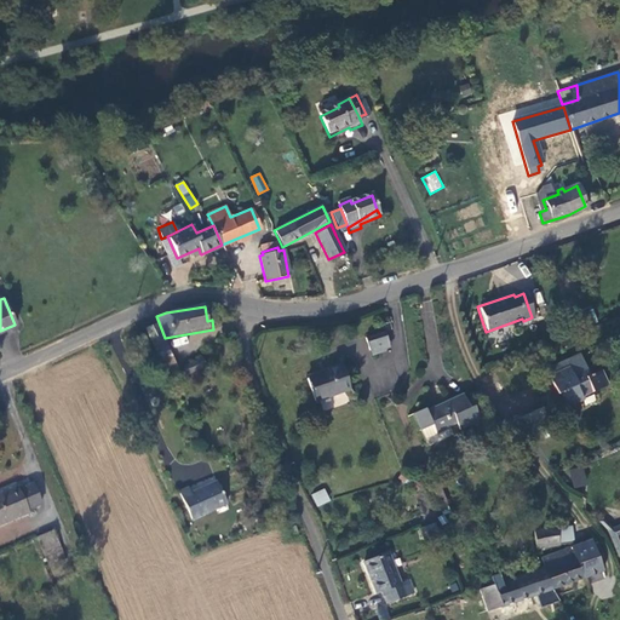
[(147,327),(167,379),(179,373),(165,338),(159,322),(147,327)]
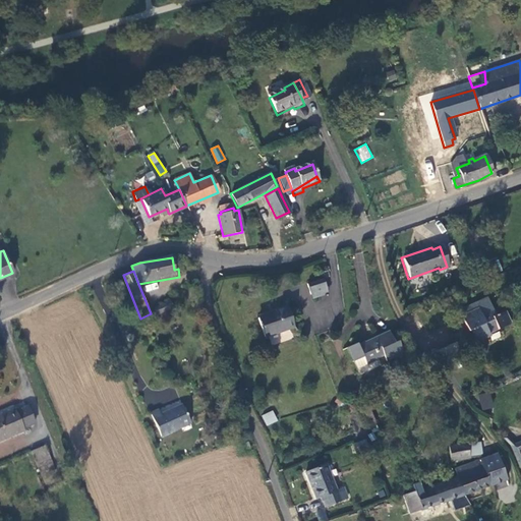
[(327,292),(320,277),(305,283),(311,298),(327,292)]
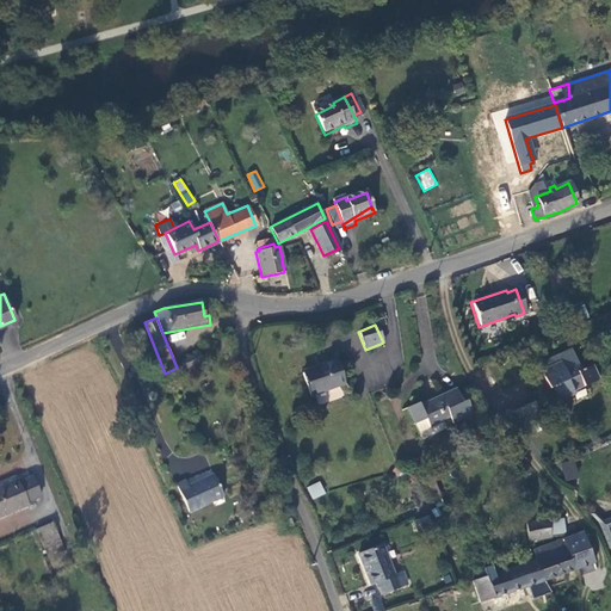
[(170,335),(172,341),(185,338),(184,332),(170,335)]
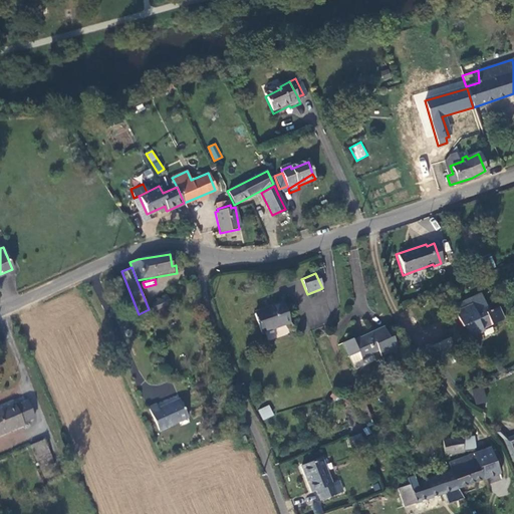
[(478,293),(451,304),(453,310),(470,303),(472,307),(482,303),(478,293)]
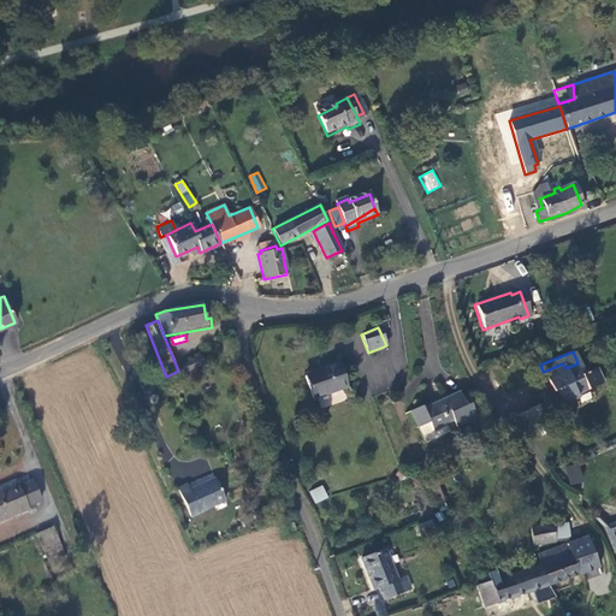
[(182,365),(187,373),(203,366),(199,357),(182,365)]
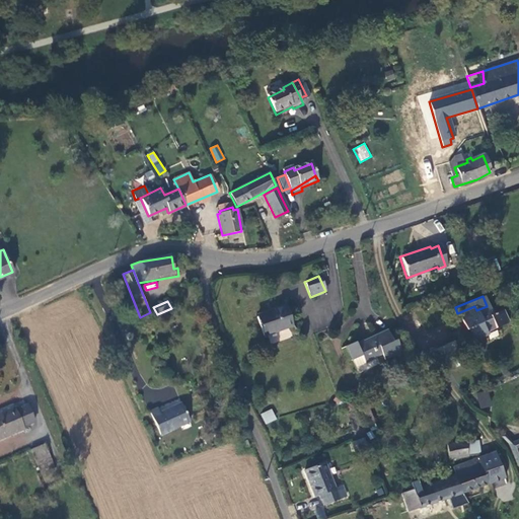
[(271,311),(256,315),(263,335),(291,325),(285,304),(270,309),(271,311)]
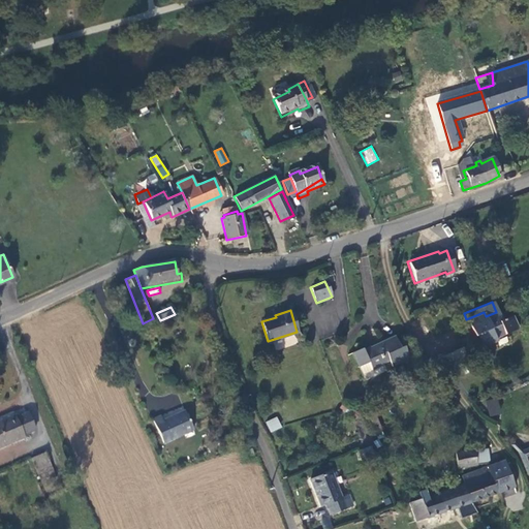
[(498,318),(496,312),(486,316),(484,312),(466,319),(472,335),(477,333),(481,344),(494,339),(492,335),(501,331),(502,333),(516,327),(510,314),(500,318),(500,317),(498,318)]
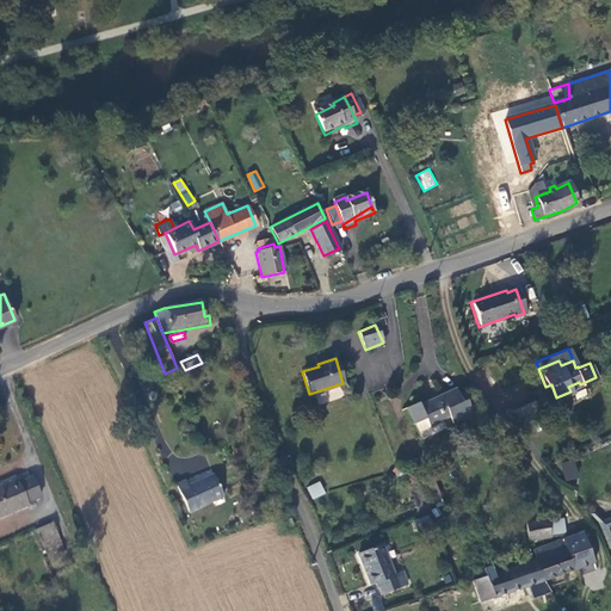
[(457,399),(454,390),(437,397),(438,400),(431,402),(430,400),(425,401),(417,406),(415,403),(405,407),(415,433),(427,430),(426,427),(439,421),(439,420),(446,418),(449,424),(470,415),(464,400),(458,402),(457,400),(457,399)]
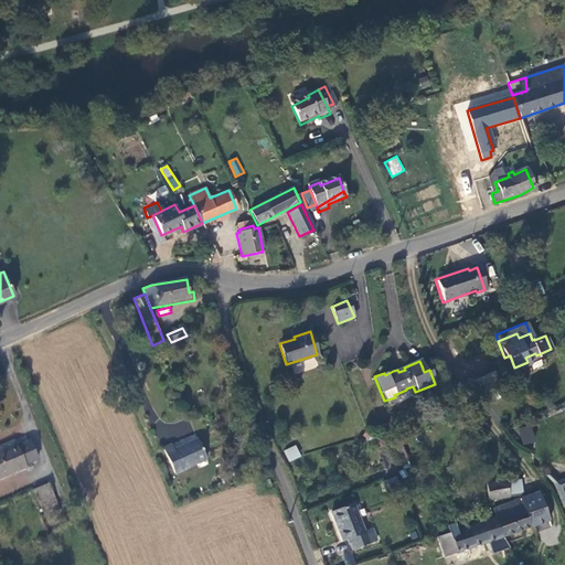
[(475,390),(496,381),(491,370),(470,377),(475,390)]
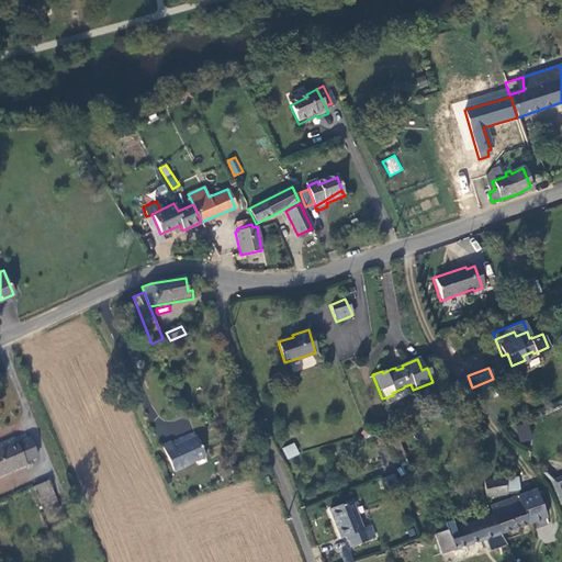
[(520,442),(534,439),(529,423),(516,426),(520,442)]
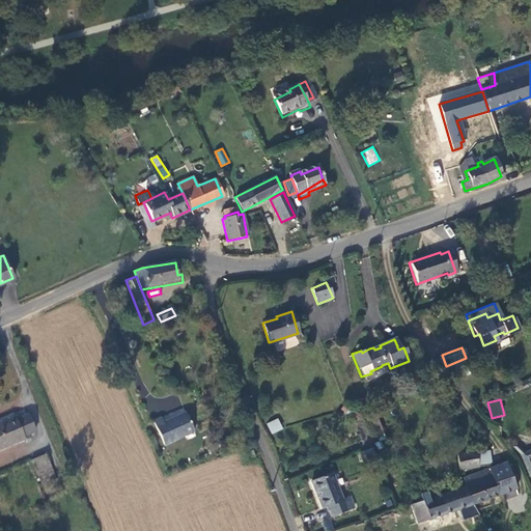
[(165,420),(163,415),(154,419),(163,443),(193,431),(186,413),(165,420)]
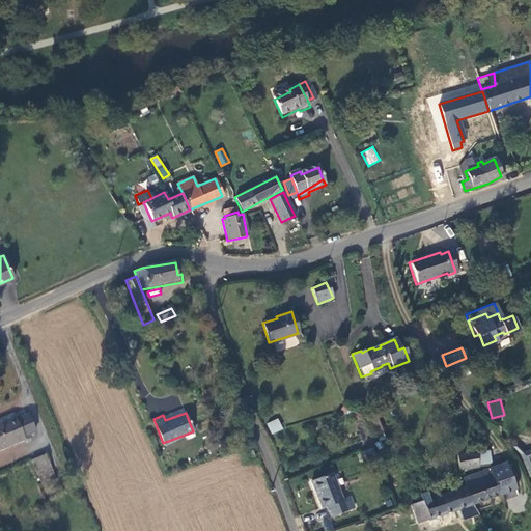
[(0,445),(35,431),(28,414),(19,417),(17,414),(0,420),(0,445)]
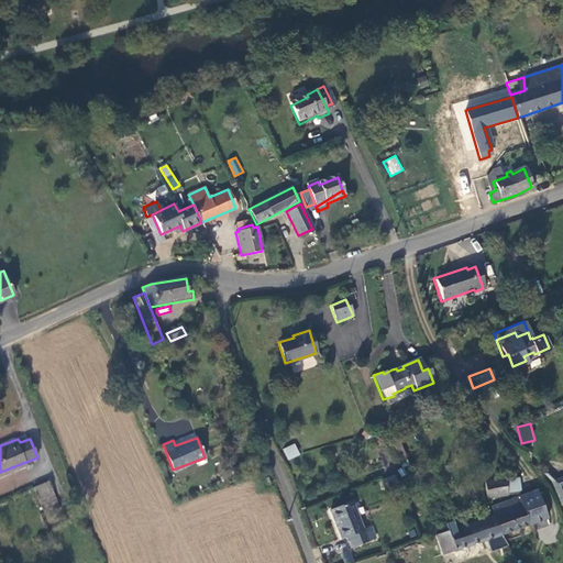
[(287,461),(300,455),(295,443),(283,449),(287,461)]
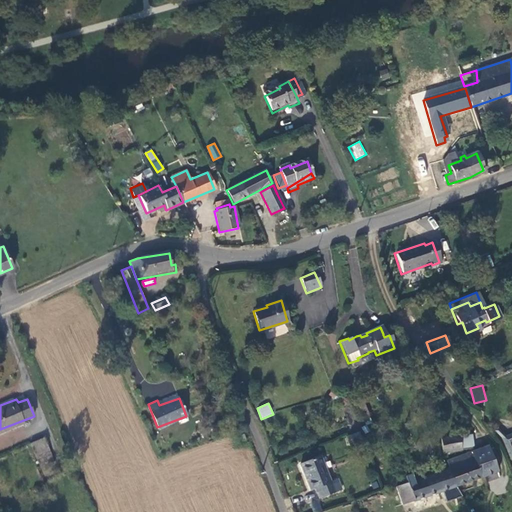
[(493,431),(500,439),(504,437),(495,429),(493,431)]
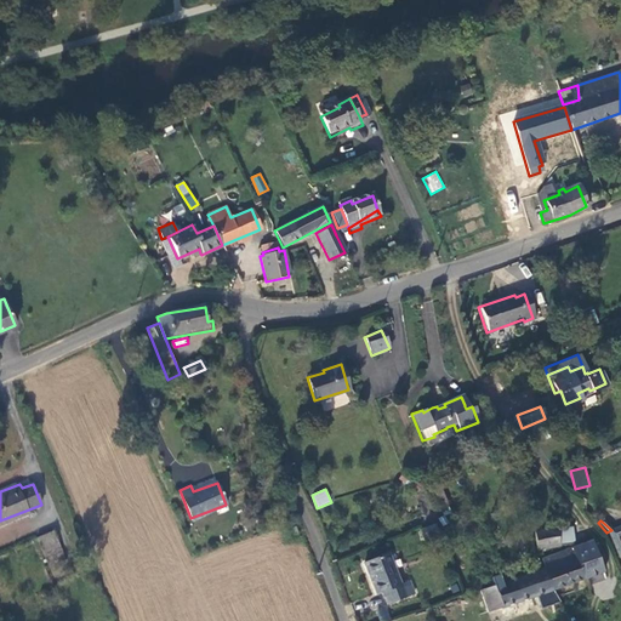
[(620,525),(611,530),(607,533),(617,559),(620,557),(620,525)]
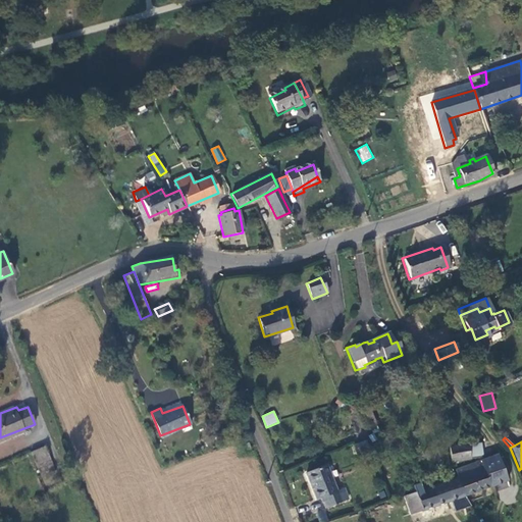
[(470,458),(467,445),(448,449),(451,462),(470,458)]
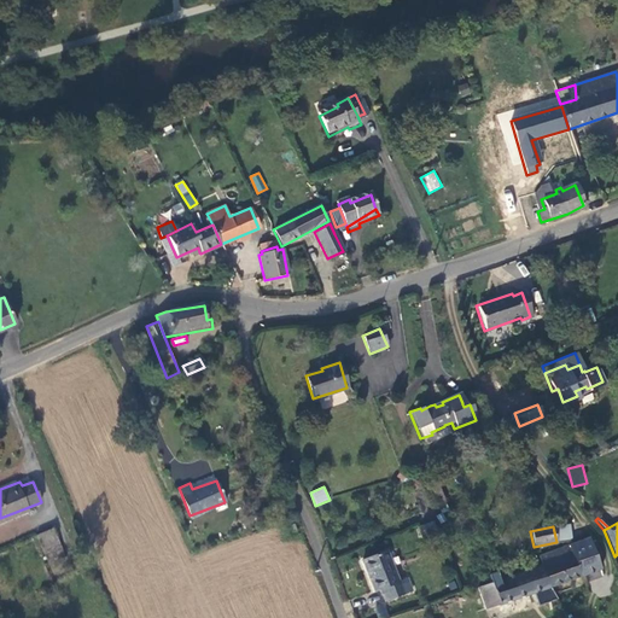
[(57,529),(40,535),(48,555),(65,549),(57,529)]
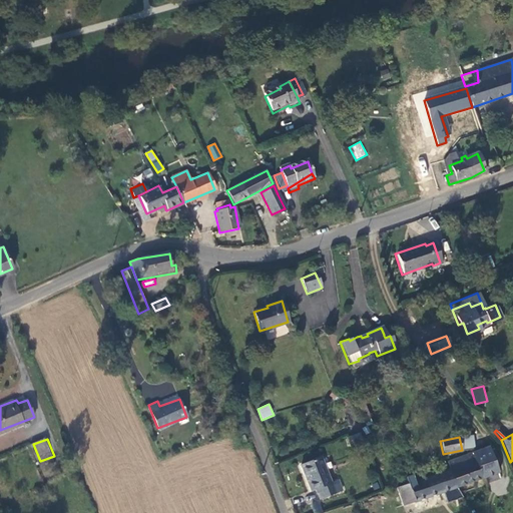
[(456,487),(498,472),(488,446),(454,459),(456,467),(449,469),(456,487)]
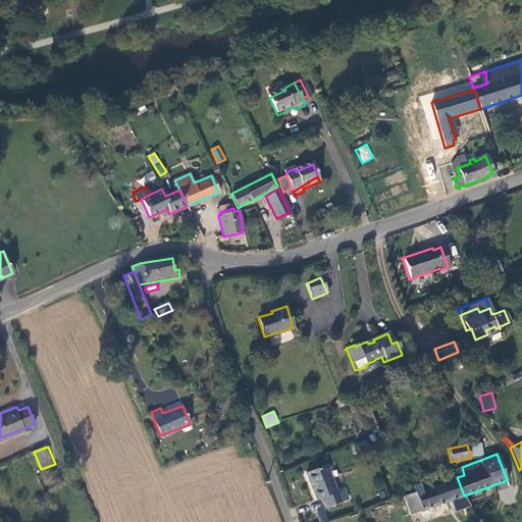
[(335,492),(326,465),(305,473),(308,483),(310,483),(316,500),(319,499),(322,509),(347,501),(343,489),(335,492)]
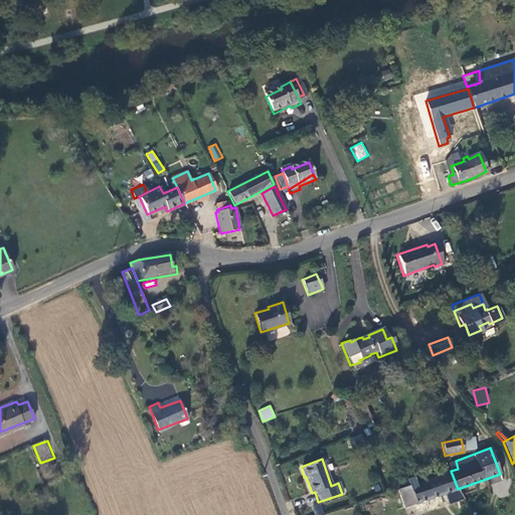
[(432,498),(458,489),(451,471),(425,480),(432,498)]
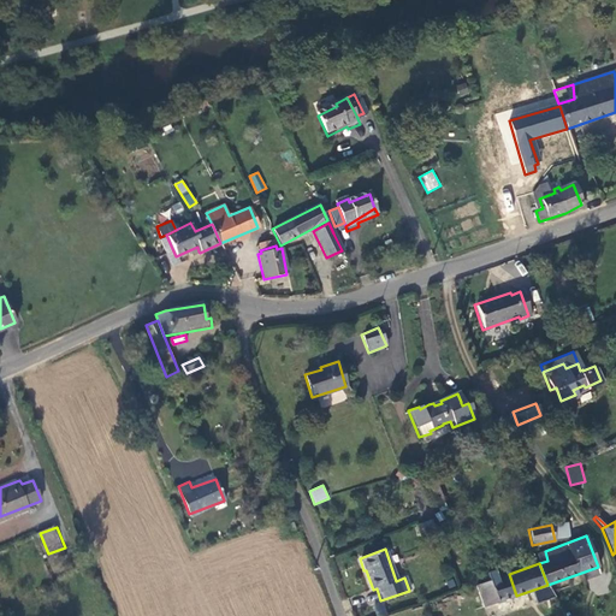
[(484,608),(516,596),(509,574),(475,586),(484,608)]
